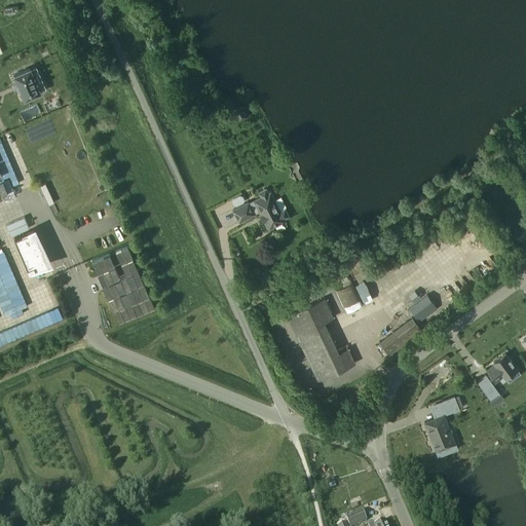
[(30,68),(14,75),(17,84),(20,90),(21,90),(25,100),(40,92),(30,68)]
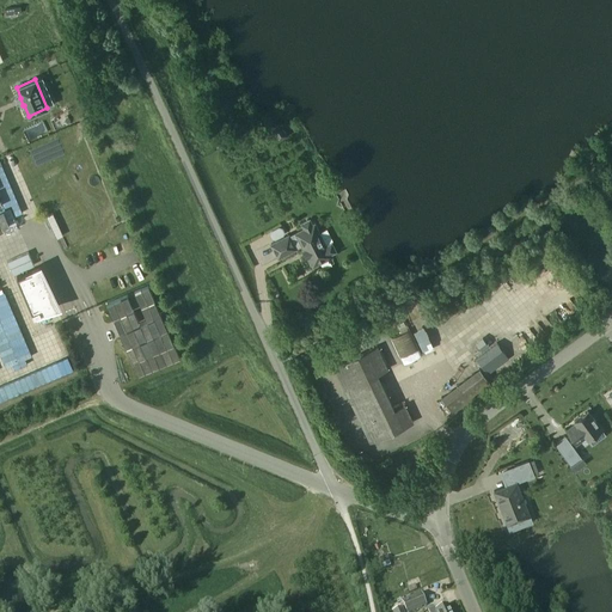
[(280,124),(271,129),(279,142),(288,136),(280,124)]
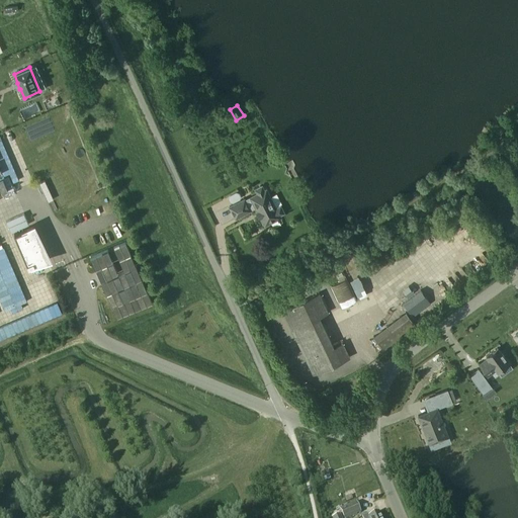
[(0,183),(4,192),(15,188),(0,154),(0,183)]
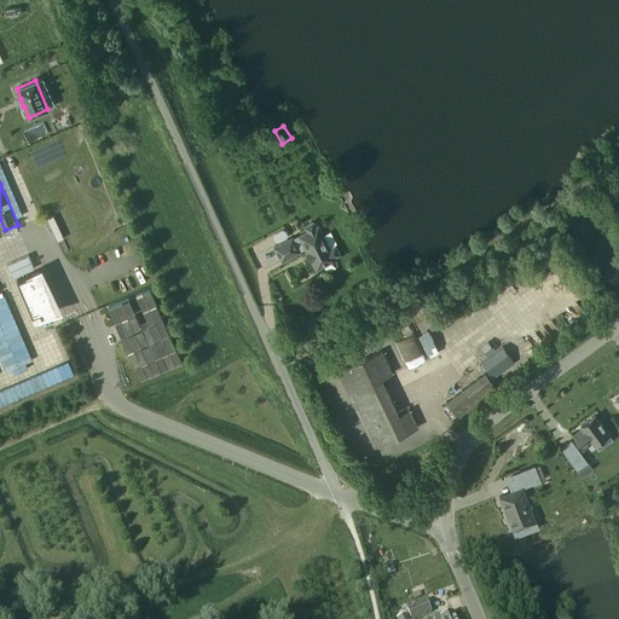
[(336,244),(328,249),(317,227),(316,227),(313,221),(304,226),(306,232),(300,236),(299,233),(272,248),(281,261),(299,252),(305,248),(316,268),(334,260),(333,258),(341,254),(336,244)]
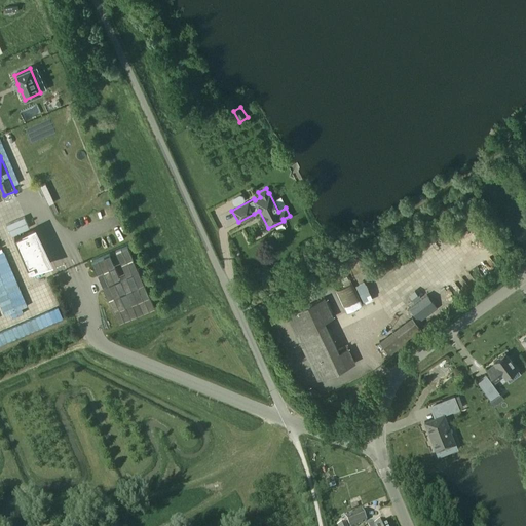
[(0,210),(8,207),(4,196),(0,197),(0,210)]
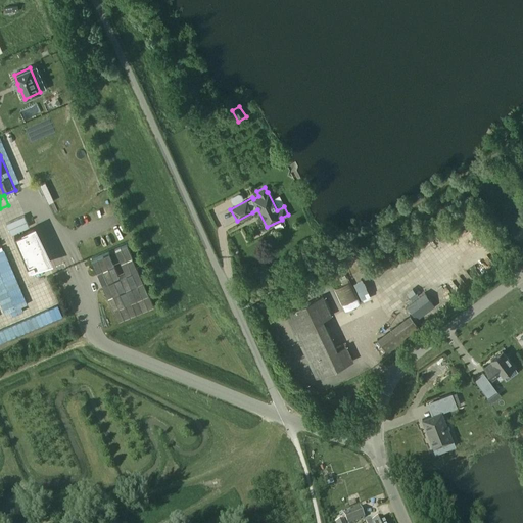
[(33,229),(20,234),(34,264),(27,266),(29,270),(35,267),(47,262),(33,229)]
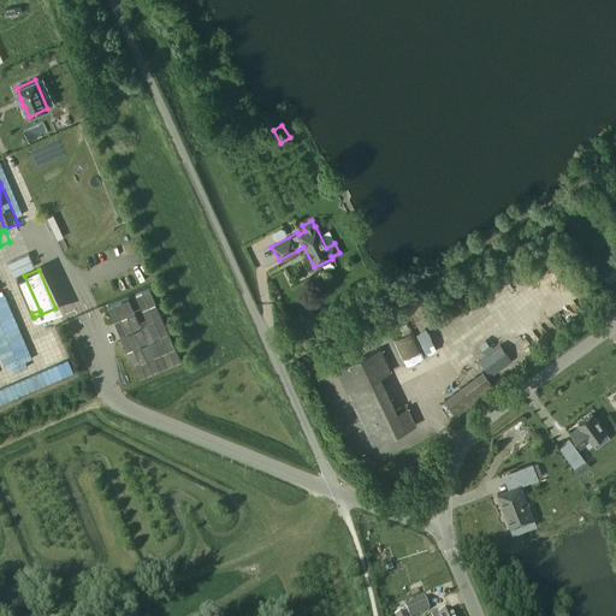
[(0,295),(0,356),(5,369),(15,366),(16,371),(28,366),(27,361),(31,359),(7,294),(0,295)]
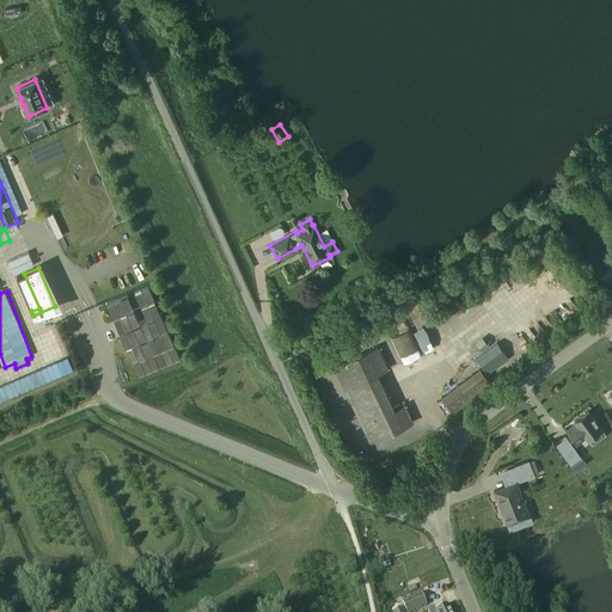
[(426,353),(435,348),(426,325),(415,330),(426,353)]
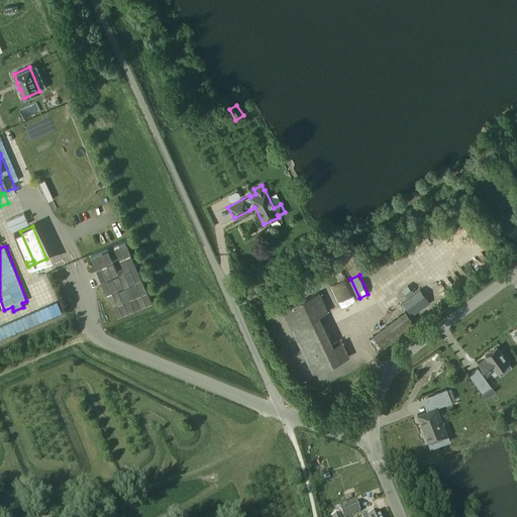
[(332,284),(340,306),(355,301),(347,279),(332,284)]
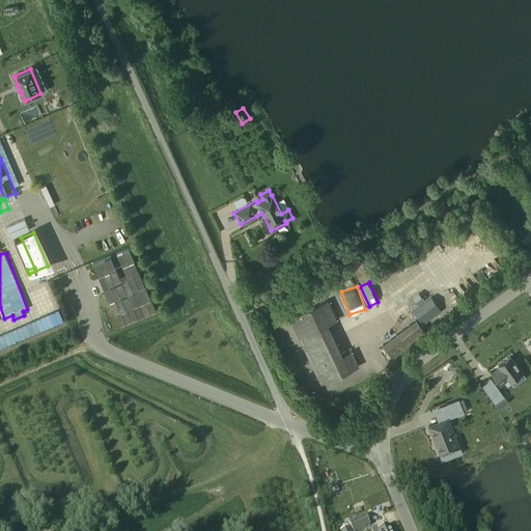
[(442,311),(431,297),(413,311),(423,326),(442,311)]
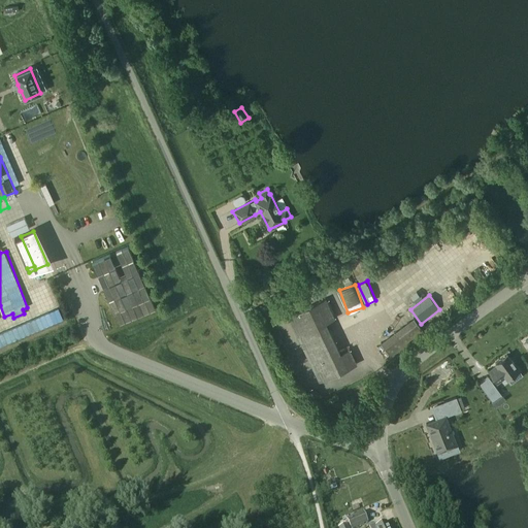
[(335,319),(326,299),(288,317),(320,383),(357,364),(350,350),(340,354),(326,323),(335,319)]
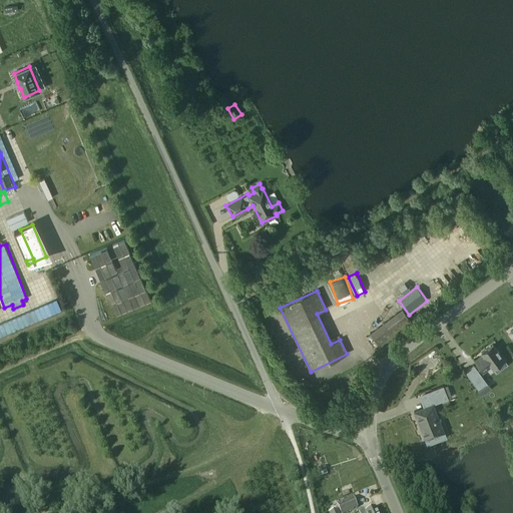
[(58,302),(0,323),(0,336),(62,313),(58,302)]
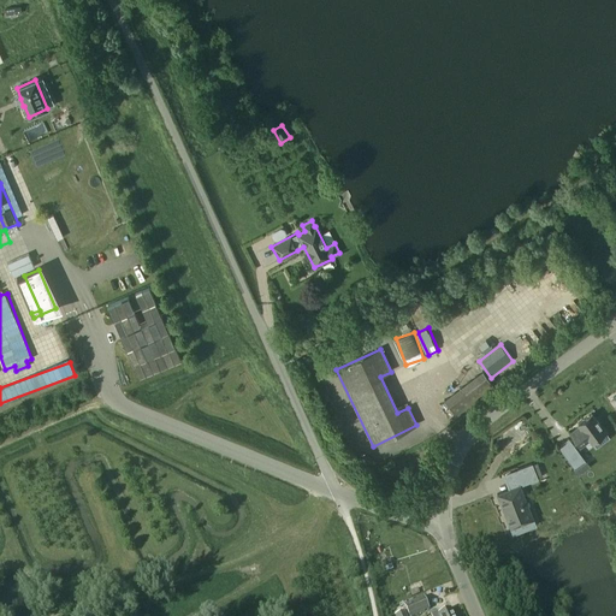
[(485,372),(444,397),(452,410),(493,385),(485,372)]
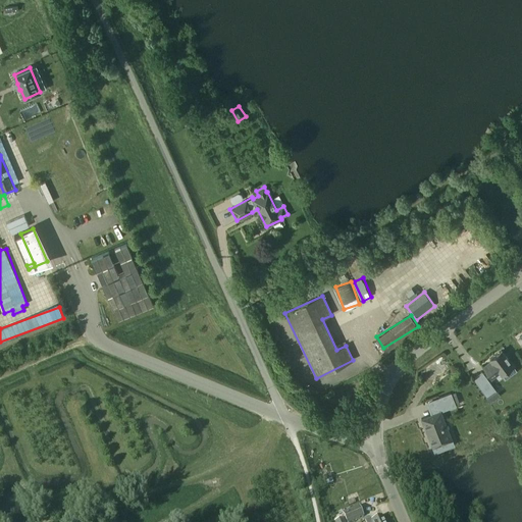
[(501,375),(513,366),(502,351),(489,359),(492,363),(485,368),(483,366),(483,367),(491,378),(500,373),(501,375)]
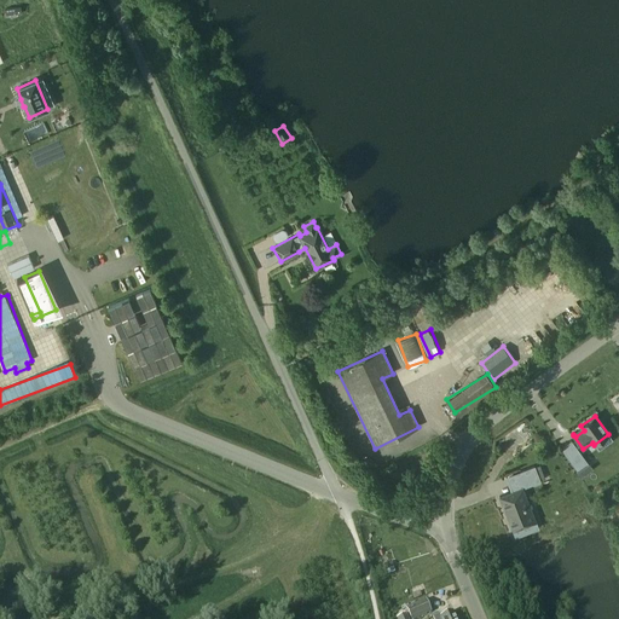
[(570,460),(578,470),(588,463),(579,452),(570,460)]
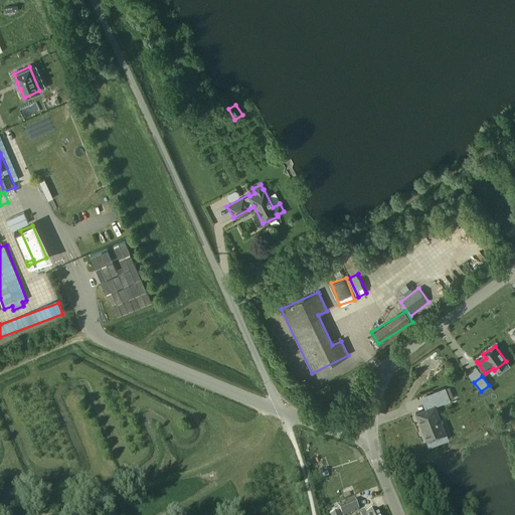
[(450,400),(453,398),(449,387),(445,388),(450,400)]
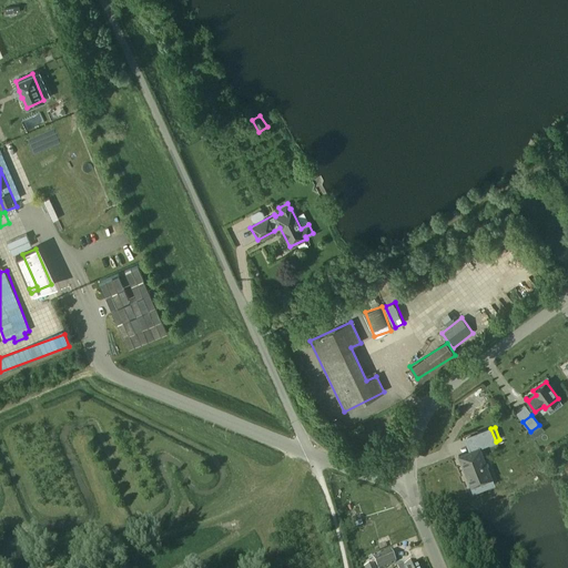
[(477,433),(482,447),(496,442),(490,428),(477,433)]
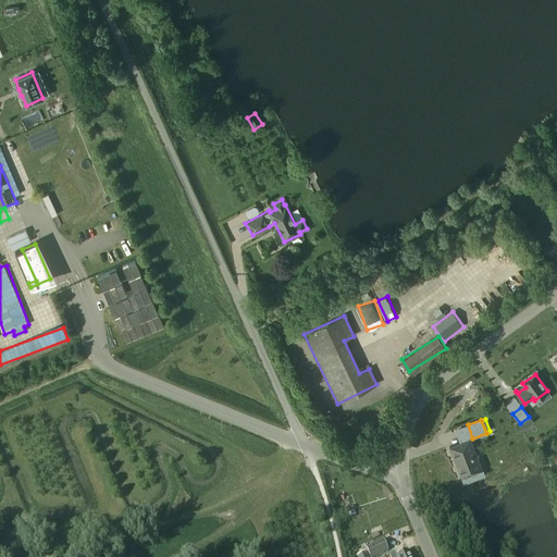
[(461,478),(482,470),(470,438),(449,447),(461,478)]
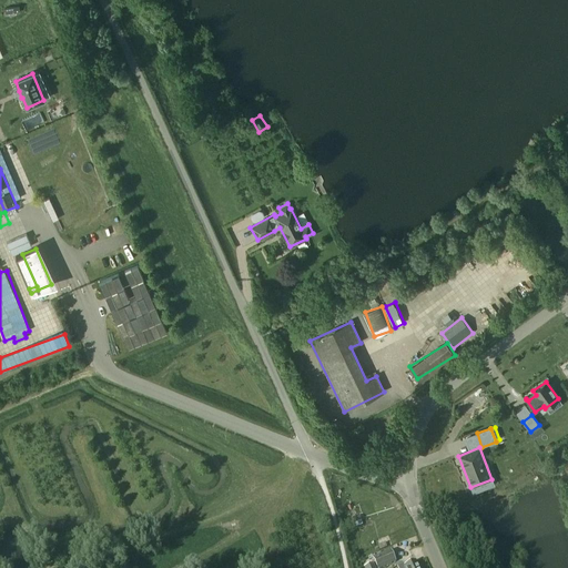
[(373,559),(376,567),(382,567),(395,563),(391,551),(373,559)]
